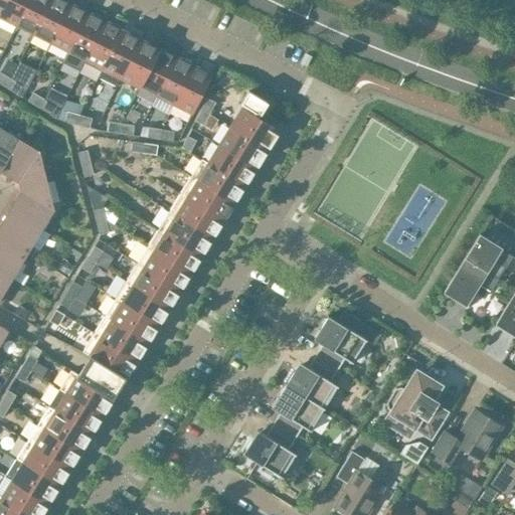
[(6,0),(0,14),(0,16),(16,24),(28,0),(6,0)]
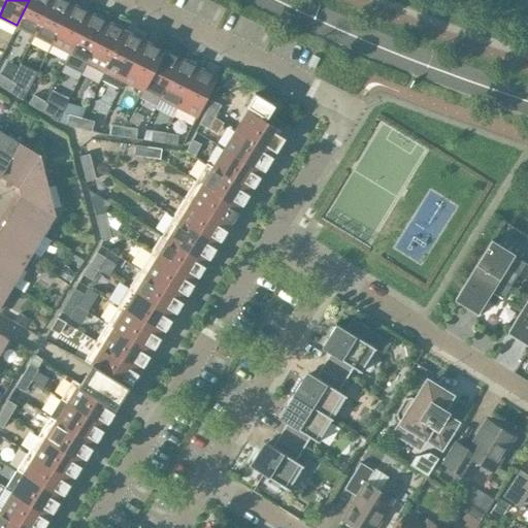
[(29,0),(17,25),(34,34),(51,0),(29,0)]
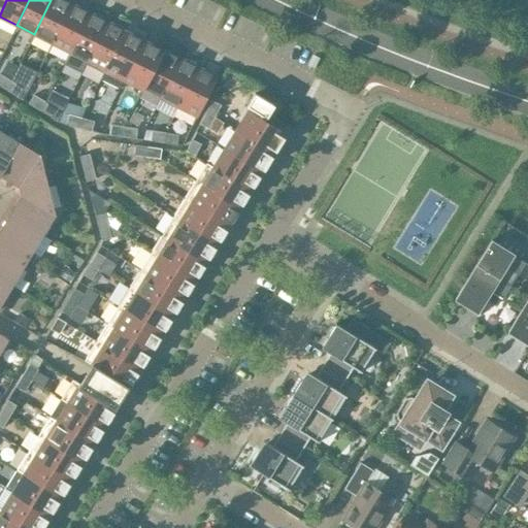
[(51,0),(34,34),(53,43),(71,4),(63,0),(51,0)]
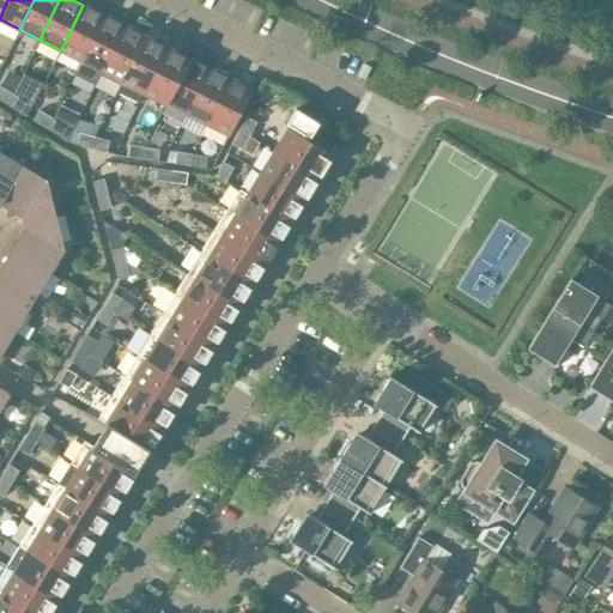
[(61,50),(82,60),(104,16),(83,5),(61,50)]
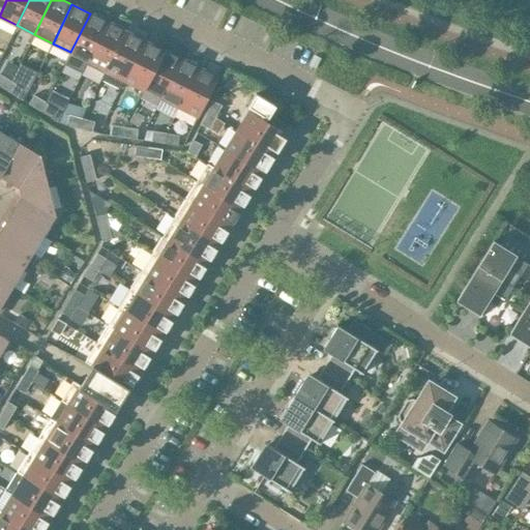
[(70,52),(88,61),(108,22),(90,13),(70,52)]
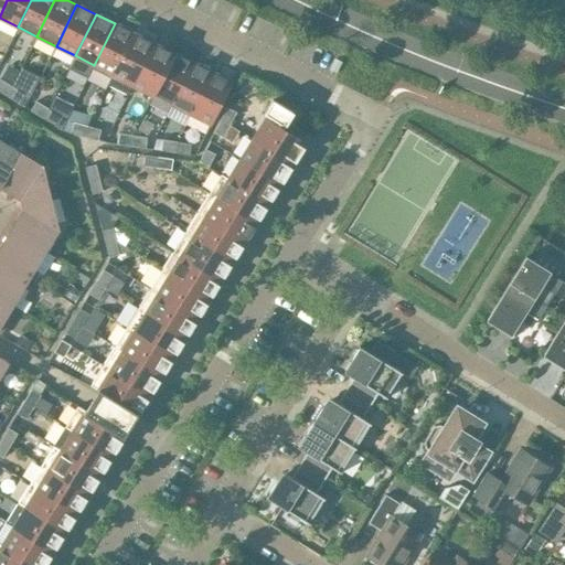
[(94,65),(113,75),(134,33),(115,23),(94,65)]
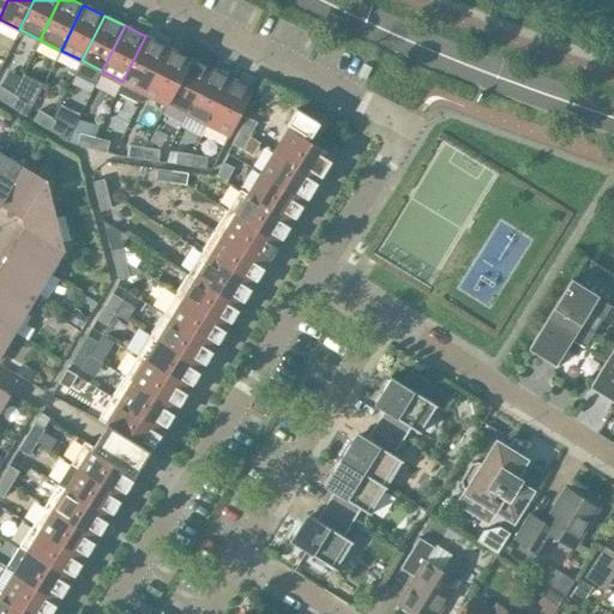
[(122,82),(118,92),(139,102),(144,91),(144,92),(167,47),(145,36),(122,82)]
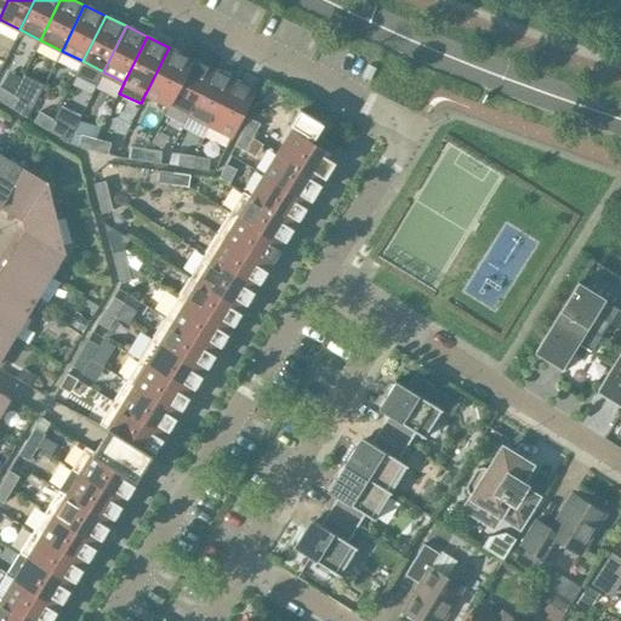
[(146,93),(169,104),(191,58),(169,47),(146,93)]
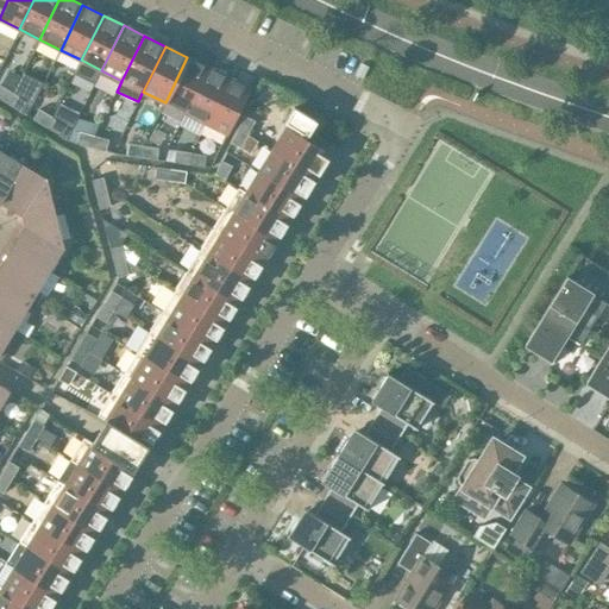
[(165,102),(186,112),(207,68),(187,57),(165,102)]
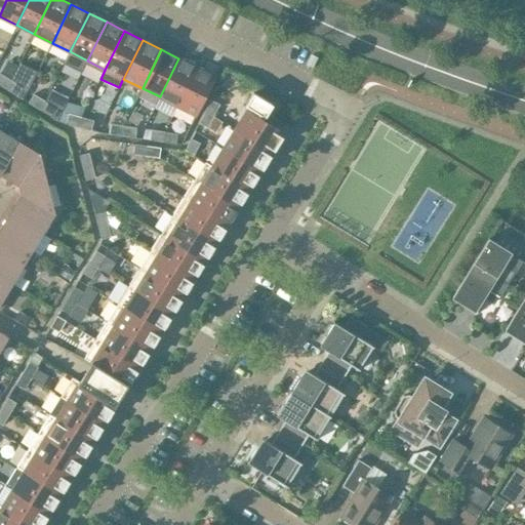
[(160,96),(177,106),(197,67),(178,58),(160,96)]
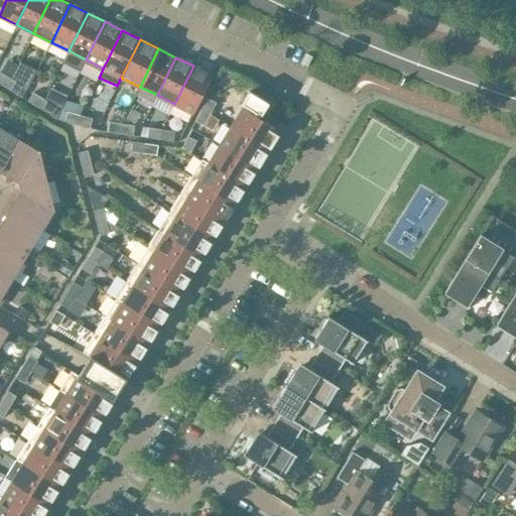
[(194,66),(174,104),(192,113),(212,75),(194,66)]
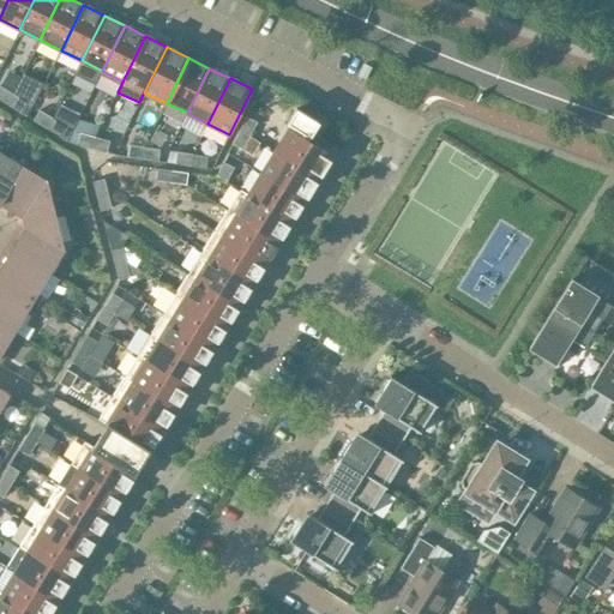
[(0,100),(7,104),(16,89),(4,80),(0,84),(0,100)]
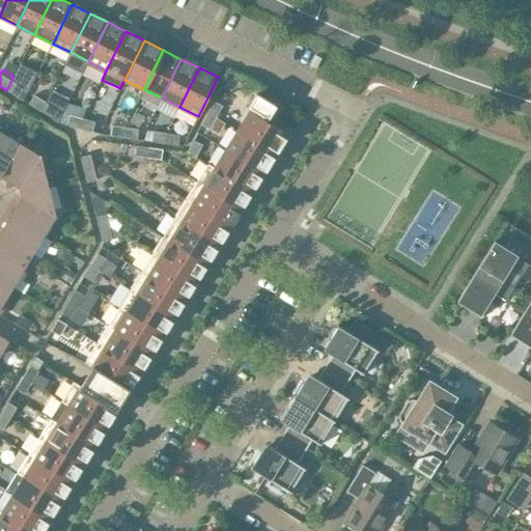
[(14,77),(6,90),(18,96),(23,88),(22,87),(29,76),(19,70),(15,77),(14,77)]
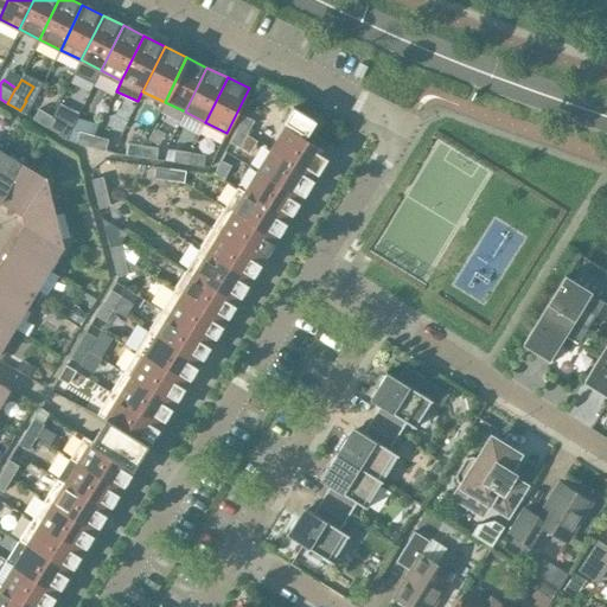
[(272,149),(314,176),(328,153),(304,138),(306,135),(315,121),(293,107),(283,121),(291,126),(288,128),(286,127),(272,149)]
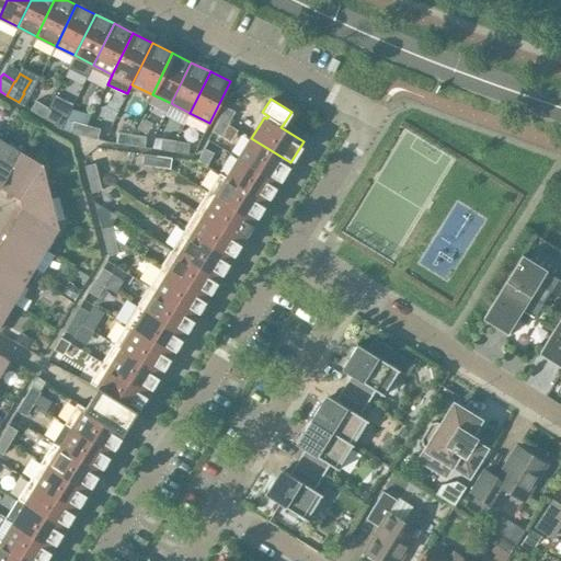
[(42,117),(48,107),(36,100),(30,110),(42,117)]
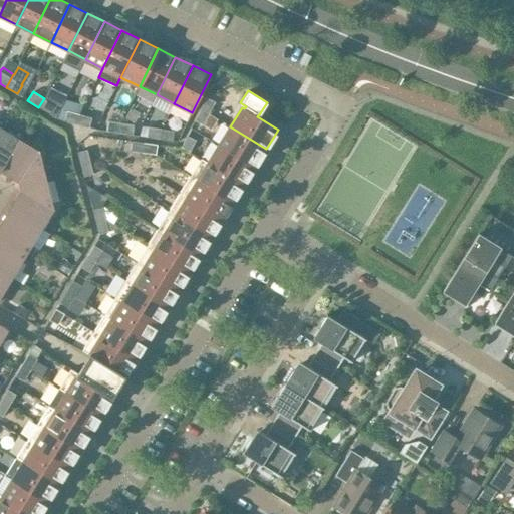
[(200,108),(209,113),(215,101),(206,97),(200,108)]
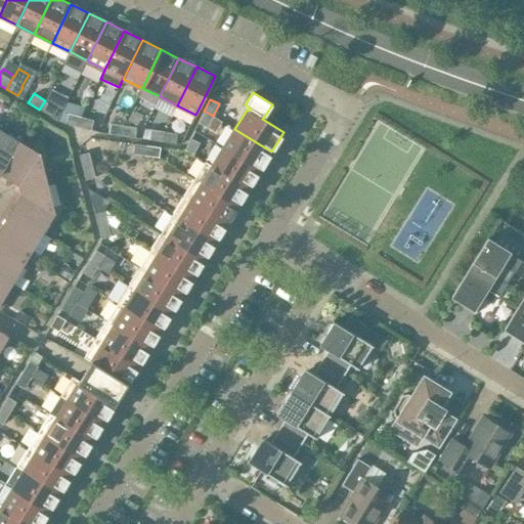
[(45,100),(39,110),(50,117),(56,107),(45,100)]
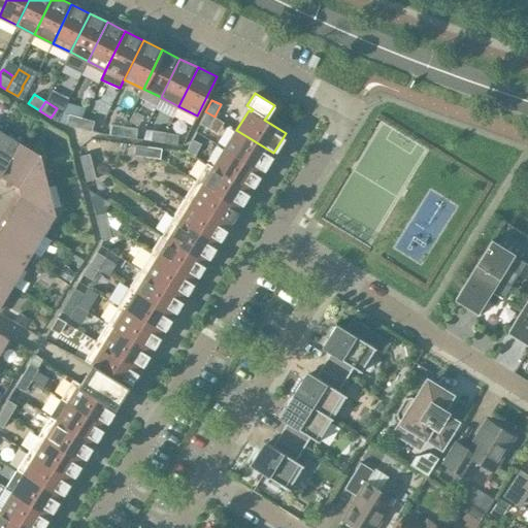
[(215,117),(205,111),(199,124),(208,128),(215,117)]
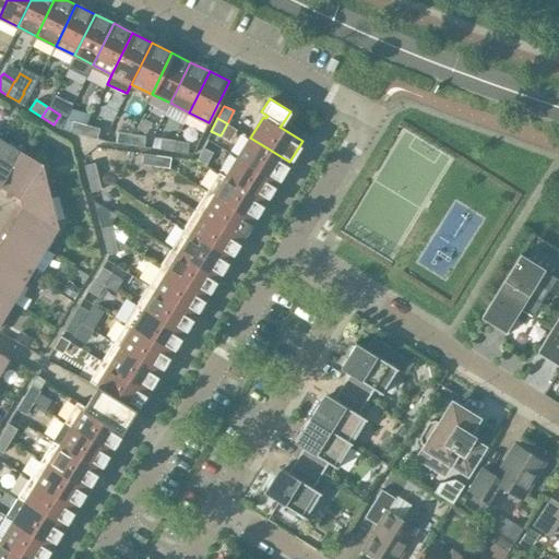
[(83,134),(86,123),(73,119),(70,131),(83,134)]
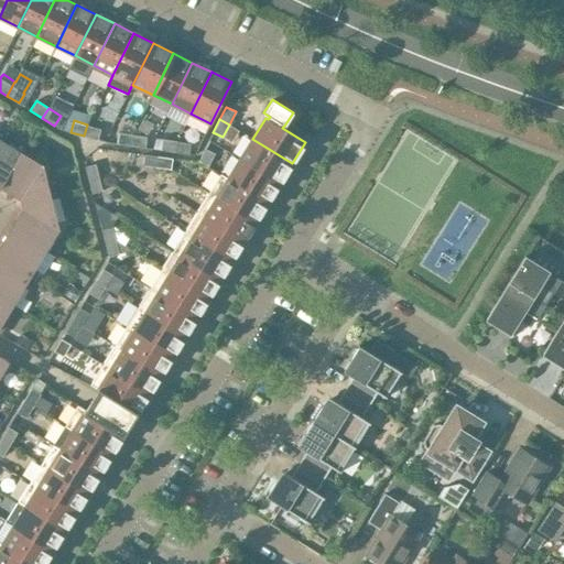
[(87,125),(84,136),(98,140),(101,129),(87,125)]
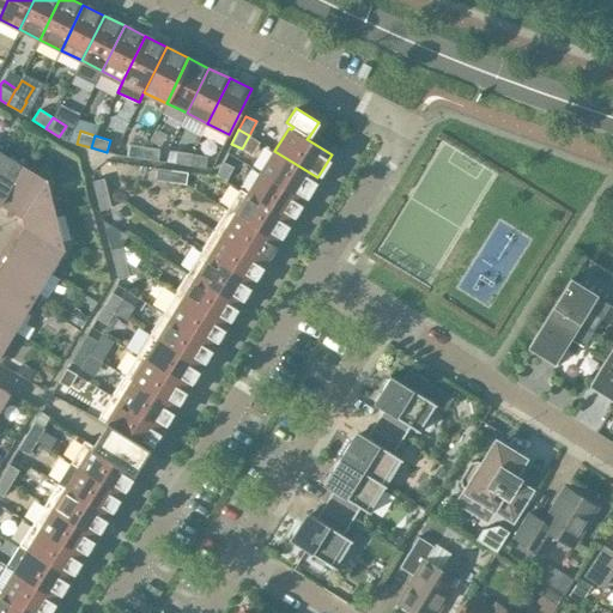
[(143,158),(144,146),(128,144),(127,156),(143,158)]
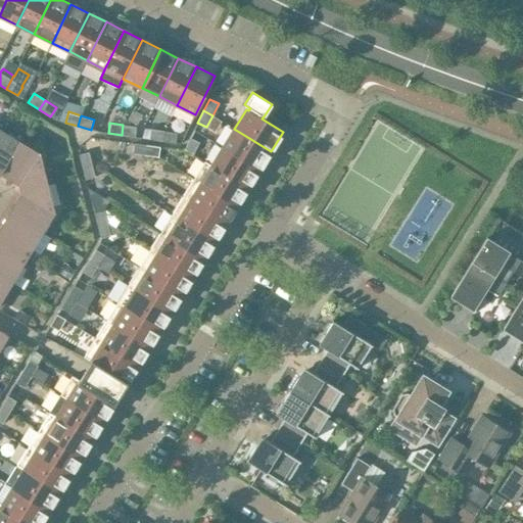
[(123,125),(122,135),(135,137),(136,127),(123,125)]
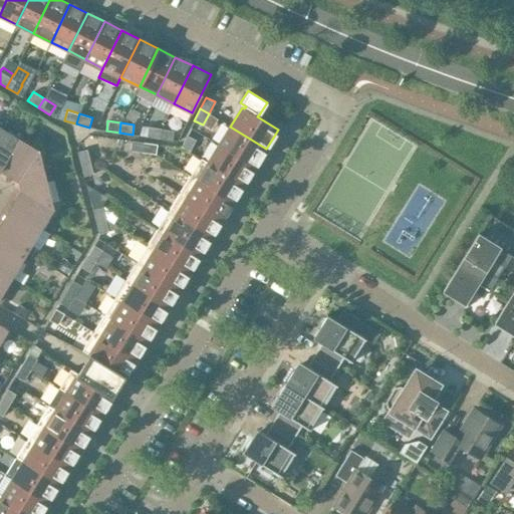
[(160,139),(161,129),(149,126),(147,137),(160,139)]
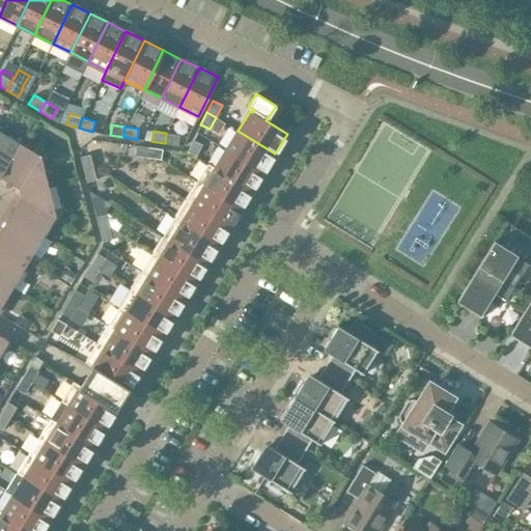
[(238,131),(226,149),(262,172),(275,154),(238,131)]
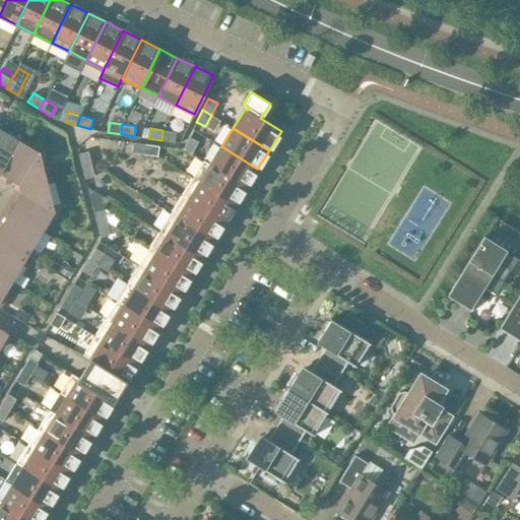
[(0,130),(0,172),(0,173),(19,141),(0,130)]
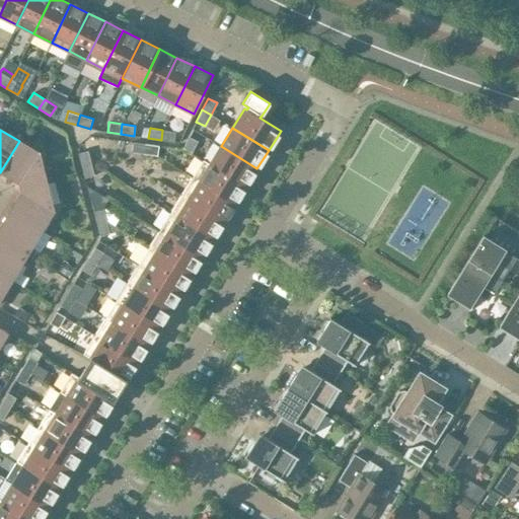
[(162,130),(161,140),(173,142),(175,132),(162,130)]
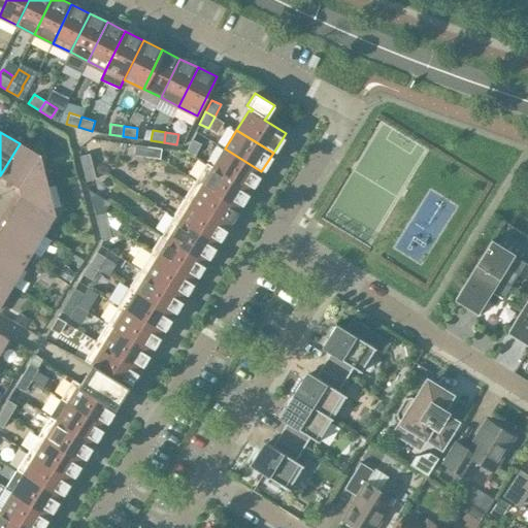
[(192,139),(186,151),(195,156),(201,143),(192,139)]
